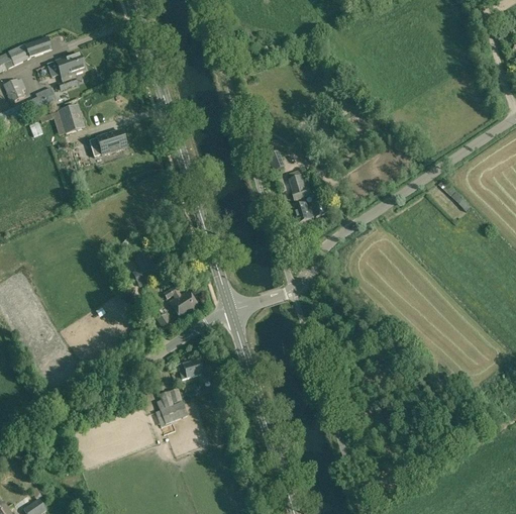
[(0,71),(29,58),(28,57),(50,48),(46,36),(29,42),(23,43),(6,50),(0,54),(0,71)]
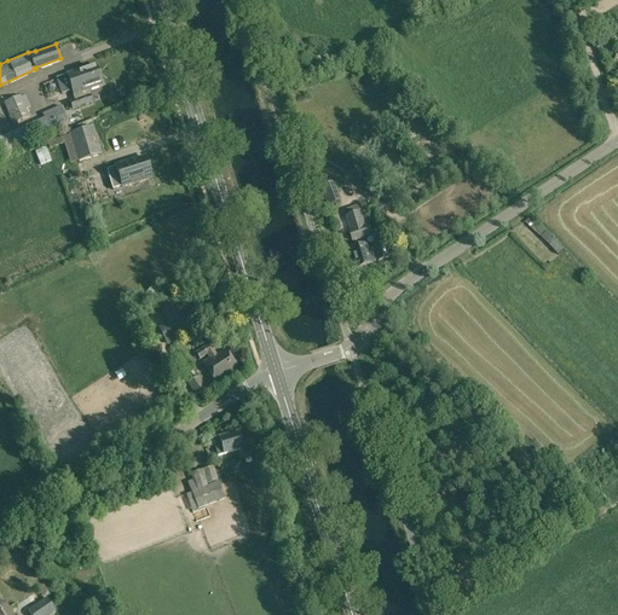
[(71,106),(76,104),(91,99),(88,92),(87,86),(100,81),(94,62),(65,71),(73,91),(71,91),(74,97),(69,99),(71,106)]
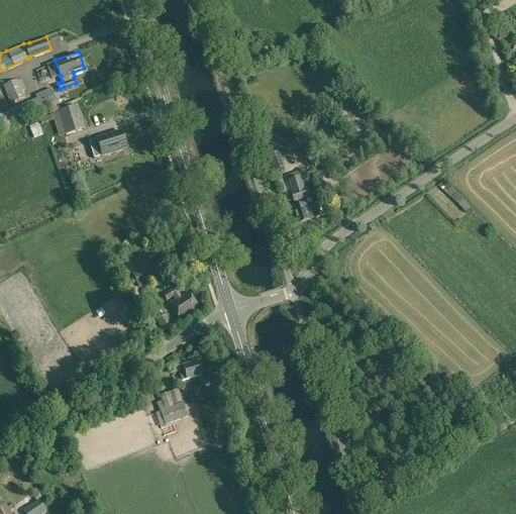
[(16,79),(16,77),(2,84),(10,101),(24,95),(21,89),(24,87),(20,77),(16,79)]
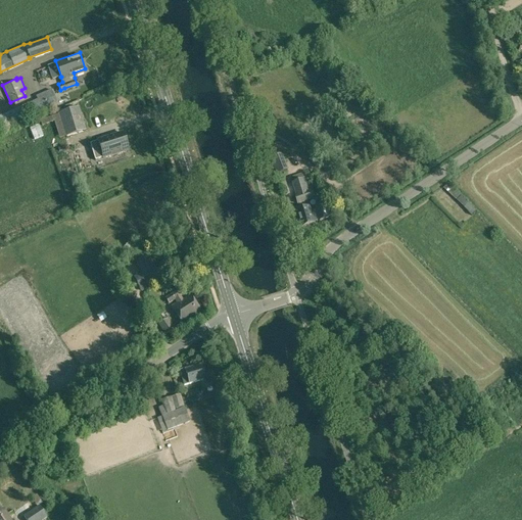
[(36,112),(57,103),(50,87),(35,94),(36,97),(31,100),(36,112)]
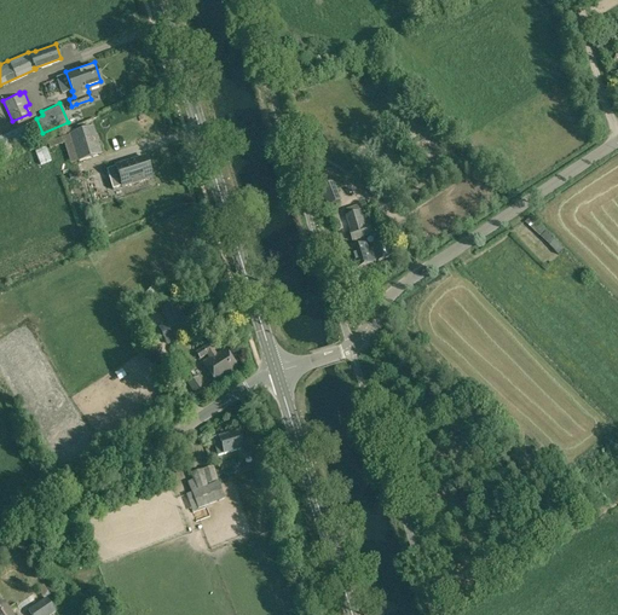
[(90,125),(70,132),(78,158),(98,152),(90,125)]
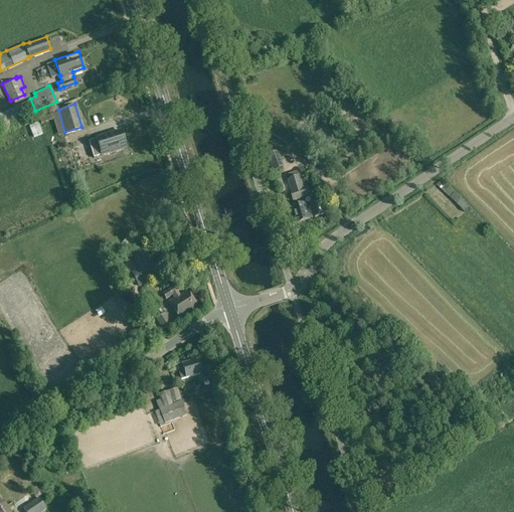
[(0,127),(8,123),(2,111),(0,112),(0,127)]
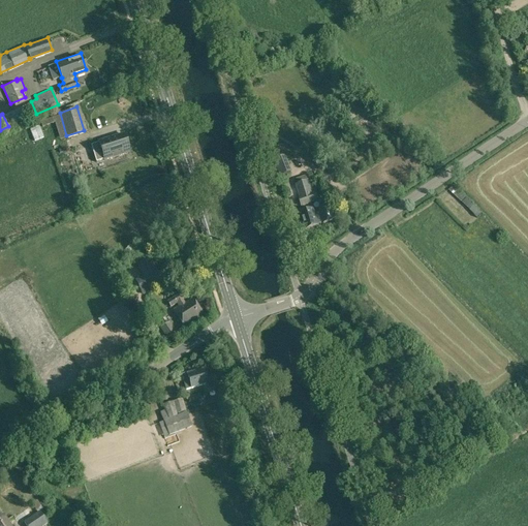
[(123,132),(97,140),(98,141),(90,143),(95,159),(103,157),(128,150),(123,132)]
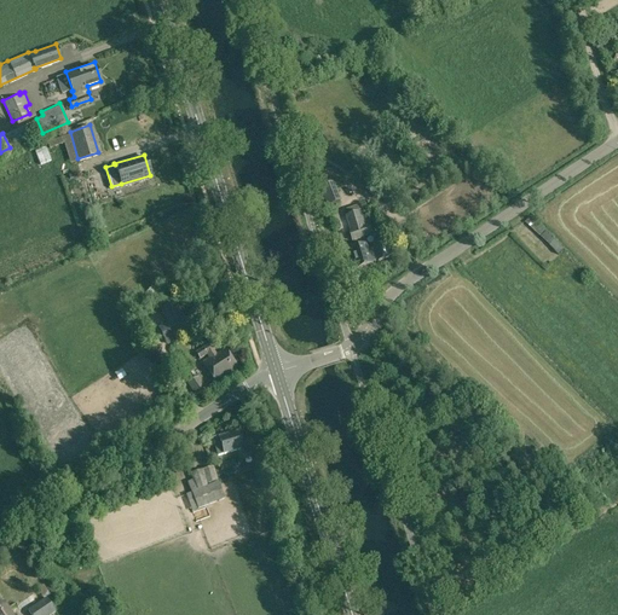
[(340,198),(333,180),(319,185),(327,203),(340,198)]
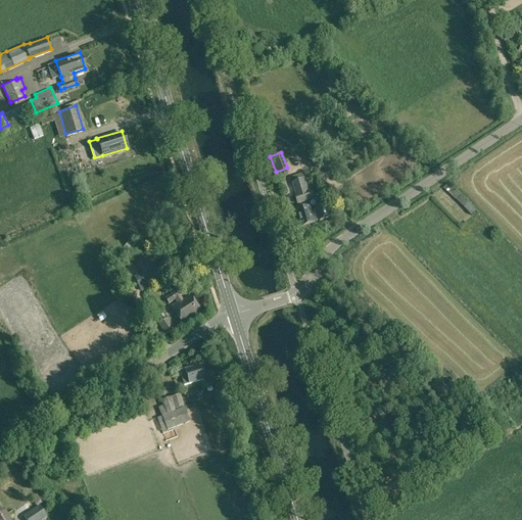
[(311,197),(303,176),(291,180),(297,201),(311,197)]
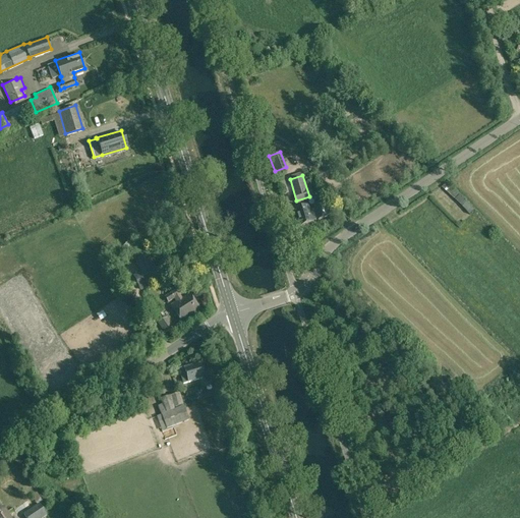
[(313,220),(312,217),(314,216),(315,218),(324,215),(319,202),(310,205),(311,207),(309,208),(308,205),(294,209),(299,224),(313,220)]
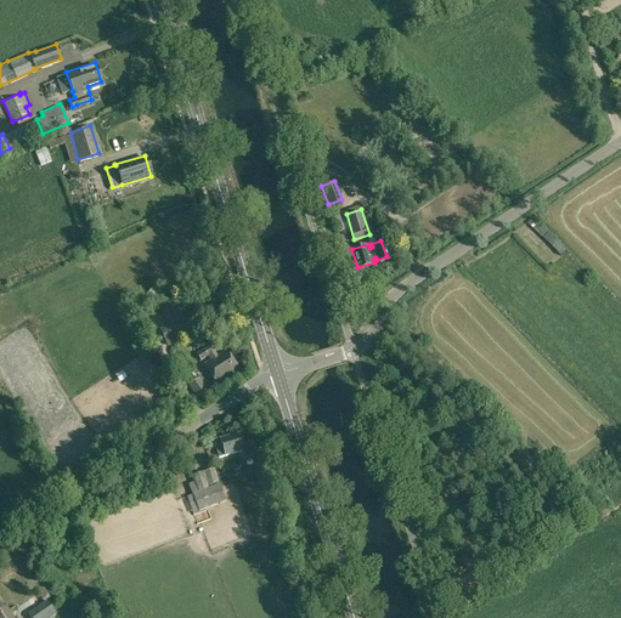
[(204,302),(190,307),(193,316),(207,312),(204,302)]
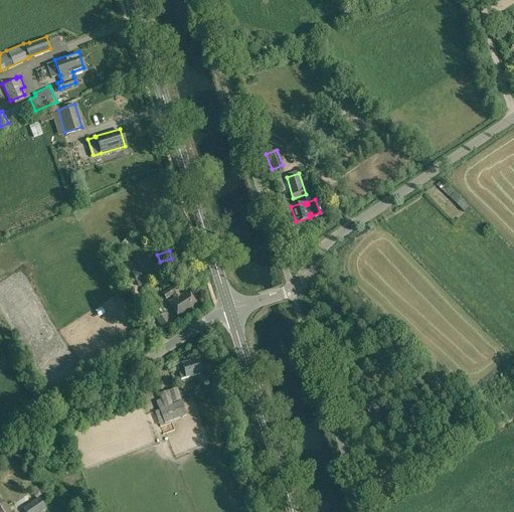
[(131,270),(135,280),(152,271),(148,262),(131,270)]
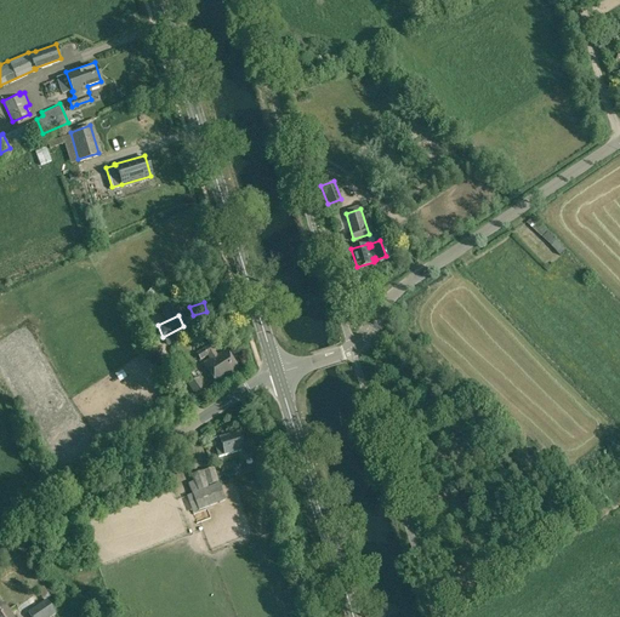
[(215,348),(210,342),(199,349),(203,356),(215,348)]
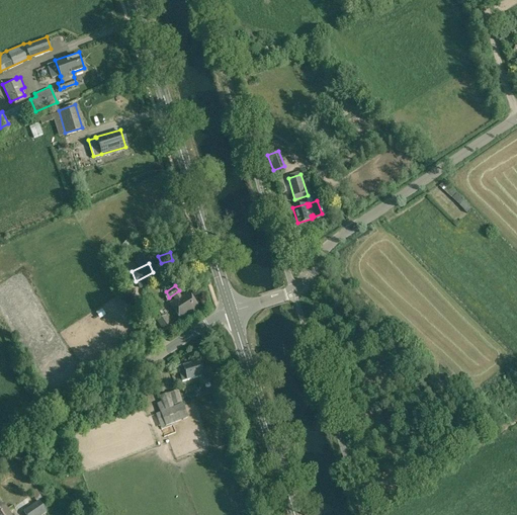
[(174,297),(171,301),(181,318),(198,307),(187,289),(179,294),(178,292),(173,295),(174,297)]
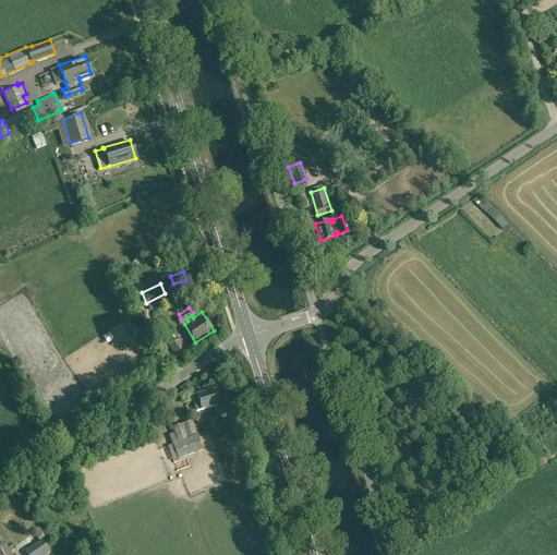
[(176,354),(184,349),(177,338),(169,344),(176,354)]
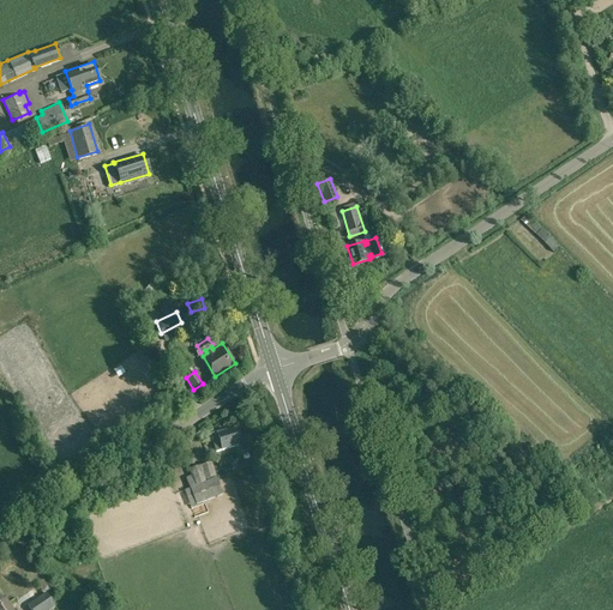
[(215,450),(221,448),(239,444),(234,428),(224,430),(224,429),(216,432),(216,430),(210,433),(215,450)]
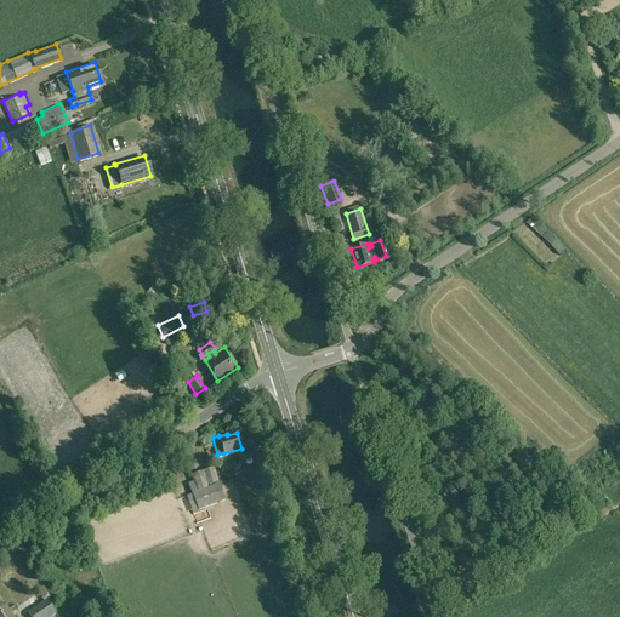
[(192,510),(225,498),(219,481),(212,466),(189,473),(192,479),(187,481),(191,491),(185,493),(192,510)]
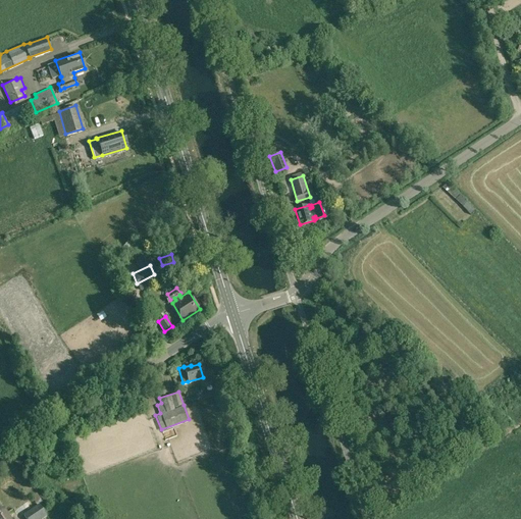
[(37,518),(46,514),(38,502),(22,512),(27,518),(37,518)]
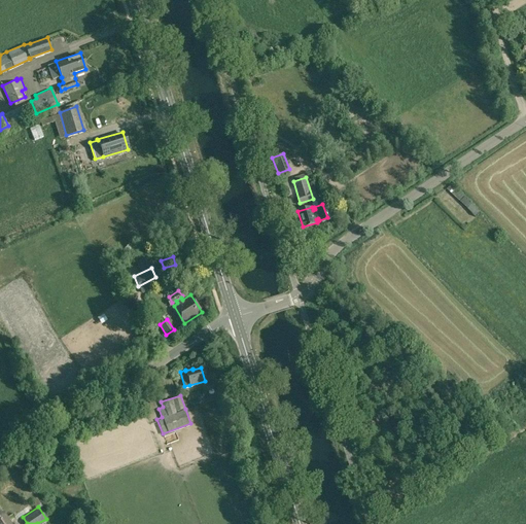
[(12,523),(12,522),(10,523),(2,512),(0,513),(0,523),(12,523)]
